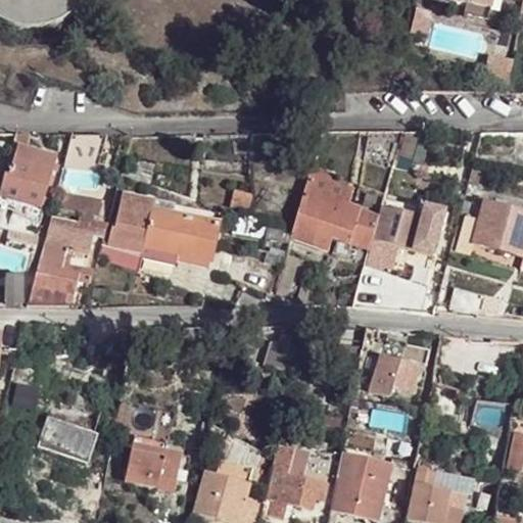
[(0,0),(0,18),(1,19),(15,28),(31,31),(47,31),(63,27),(78,18),(89,7),(93,0),(0,0)]
